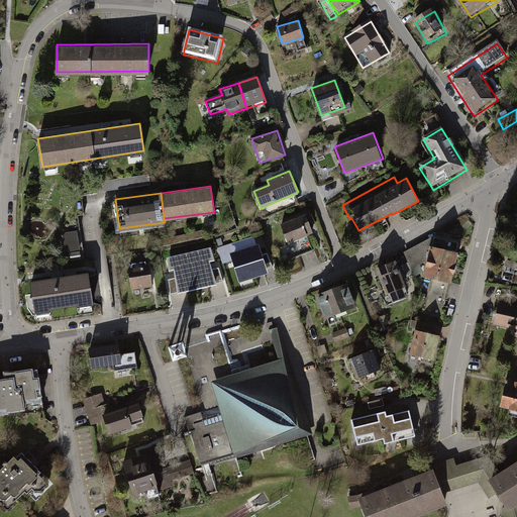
[(305,214),(280,224),(289,248),(277,253),(283,267),(313,253),(307,238),(313,235),(305,214)]
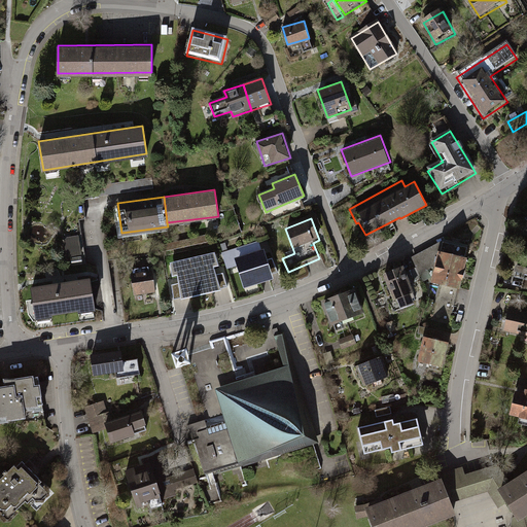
[(78,236),(64,238),(68,257),(82,254),(78,236)]
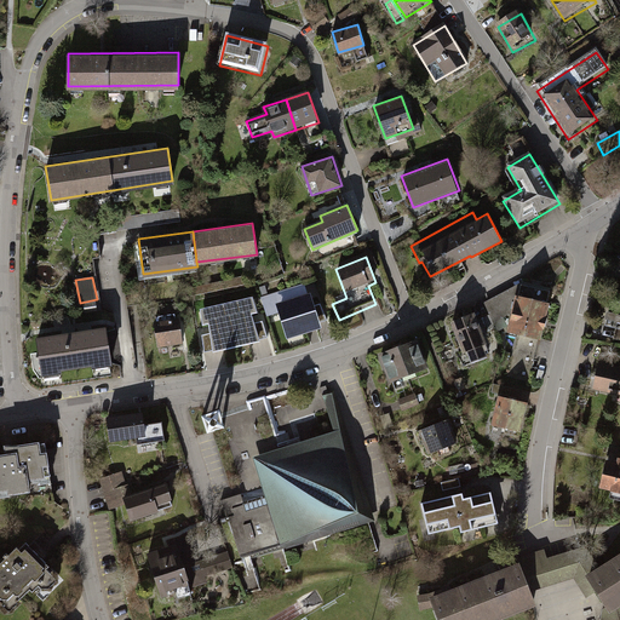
[(322,325),(329,322),(316,283),(309,286),(322,325)]
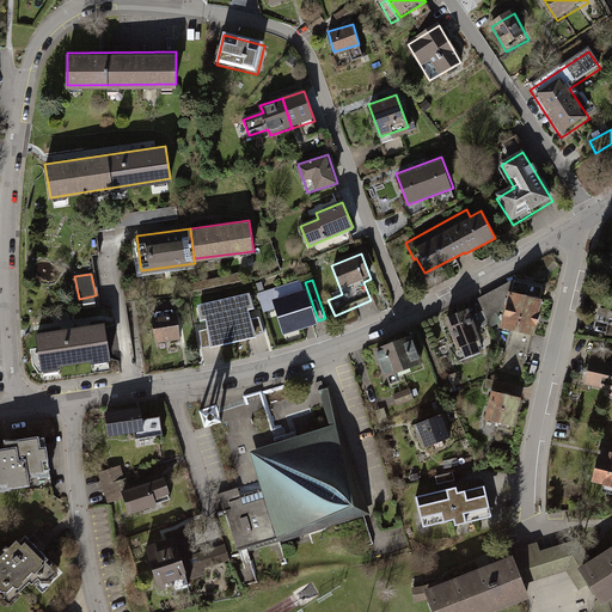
[(263,294),(269,314),(281,310),(288,329),(312,320),(300,282),(263,294)]
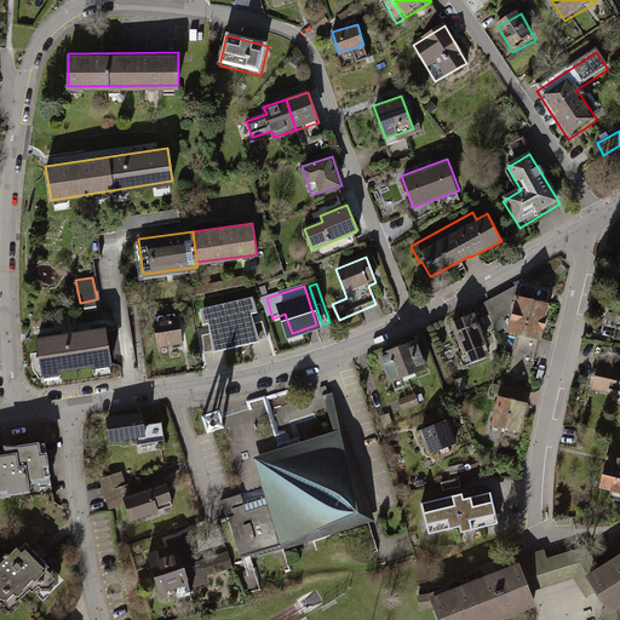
[(521,286),(483,306),(492,325),(512,316),(507,338),(516,339),(506,378),(528,383),(550,304),(520,299),(521,286)]
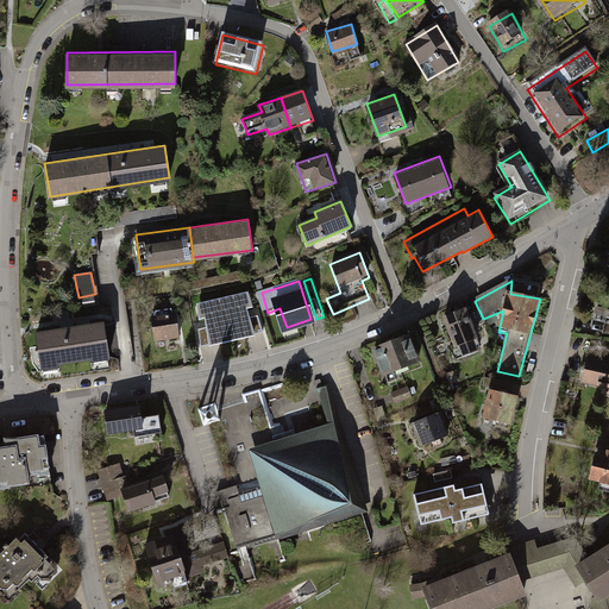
[(200,316),(206,315),(211,344),(253,334),(244,306),(251,305),(246,293),(198,303),(200,316)]
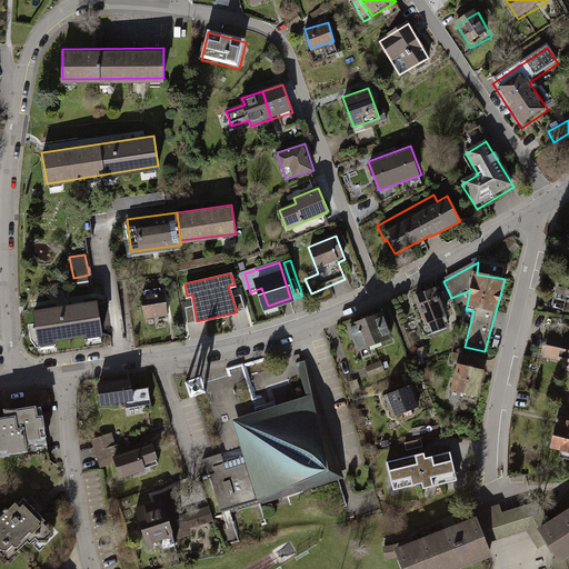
[(568,302),(568,288),(556,285),(552,299),(568,302)]
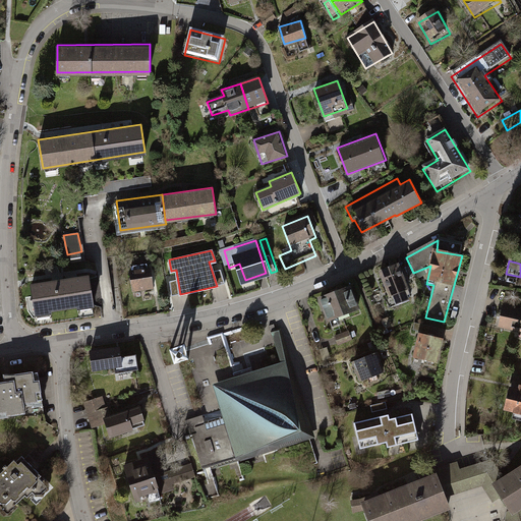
[(400,267),(380,274),(390,299),(393,298),(396,306),(409,301),(406,293),(410,292),(400,267)]
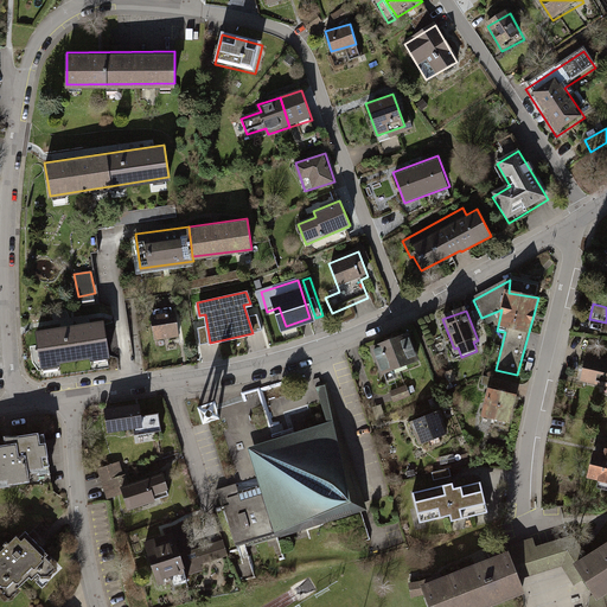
[(176,312),(152,315),(154,337),(178,333),(176,312)]
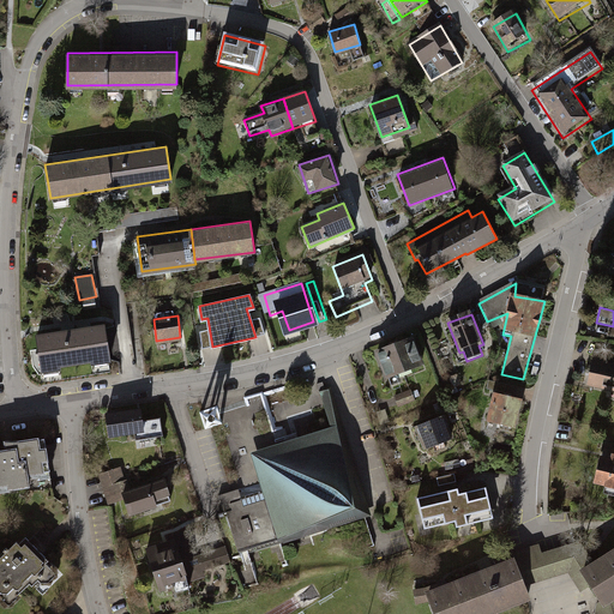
[(103,321),(35,331),(41,369),(108,360),(103,321)]
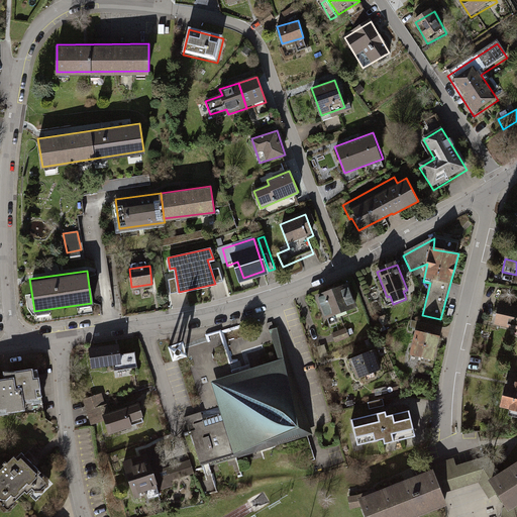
[(348,283),(319,293),(328,317),(357,306),(348,283)]
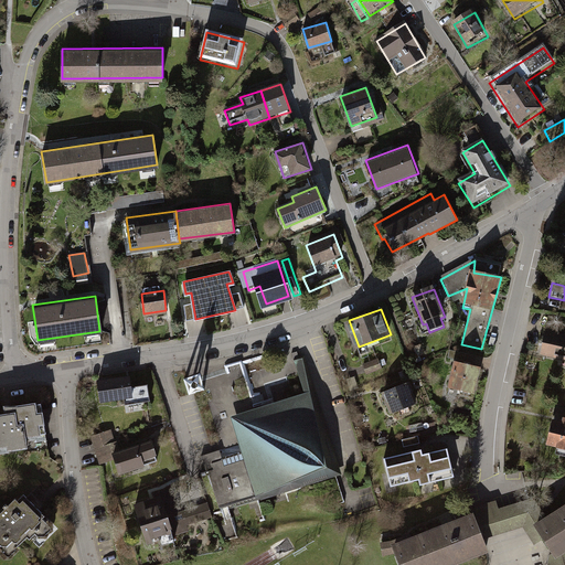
[(564,340),(546,336),(541,358),(564,363),(564,368),(564,369),(564,340)]
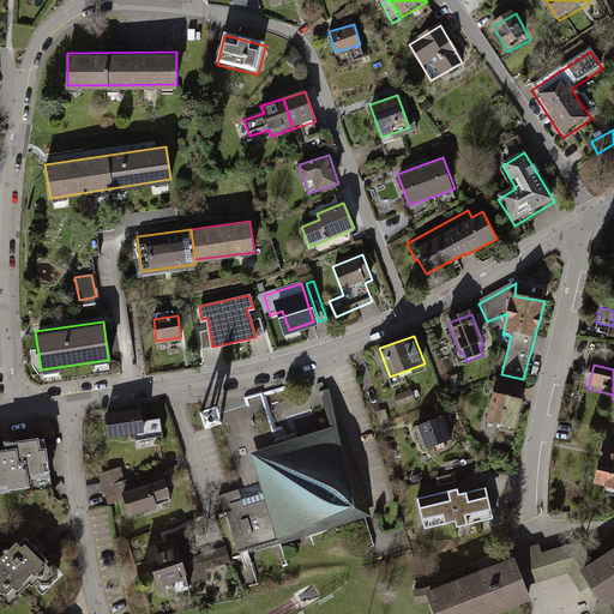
[(505,392),(507,384),(489,380),(487,389),(505,392)]
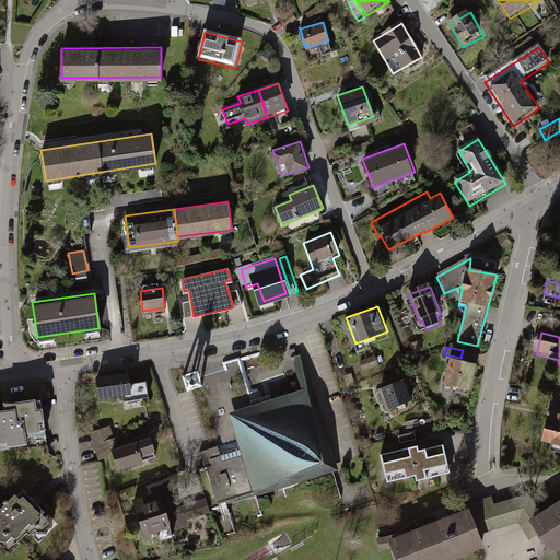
[(375,356),(360,361),(362,366),(364,371),(378,365),(375,356)]
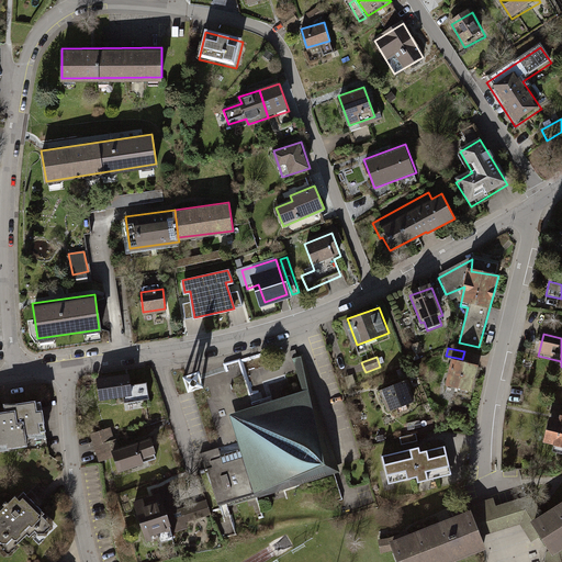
[(479,364),(452,358),(447,385),(473,392),(479,364)]
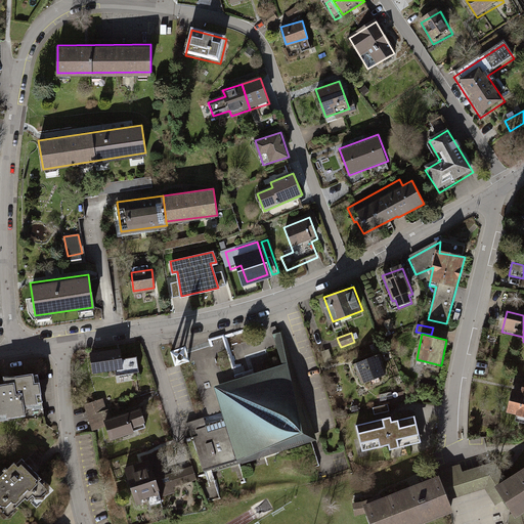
[(285,335),(274,338),(285,368),(295,365),(285,335)]
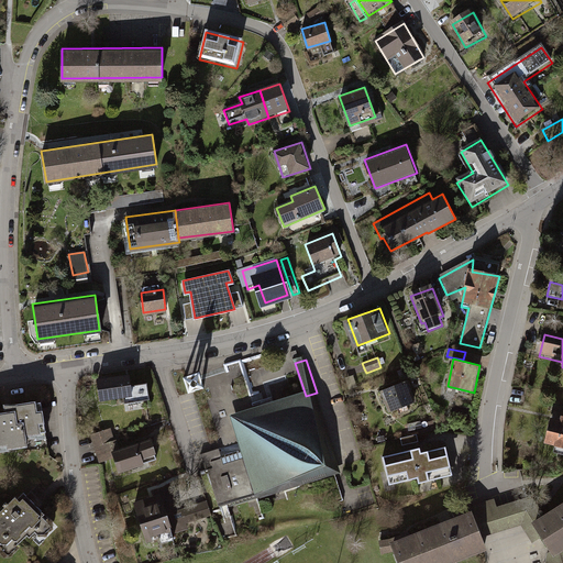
[(129,374),(97,379),(100,398),(132,393),(129,374)]
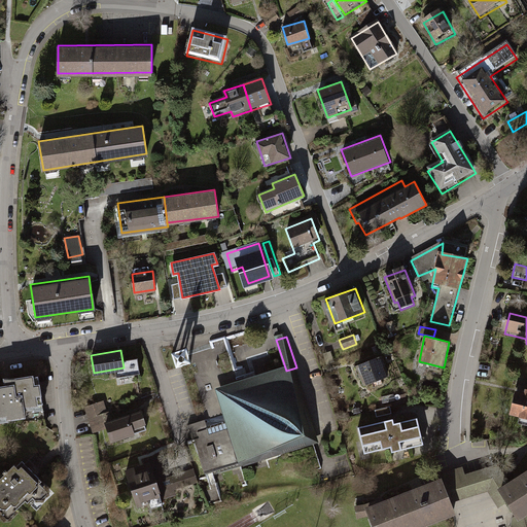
[(330,351),(323,354),(327,364),(335,362),(330,351)]
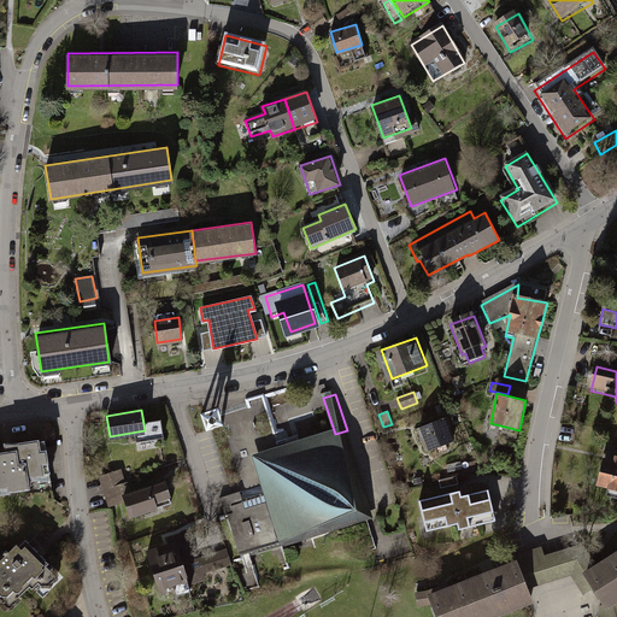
[(218,412),(204,417),(209,430),(222,425),(218,412)]
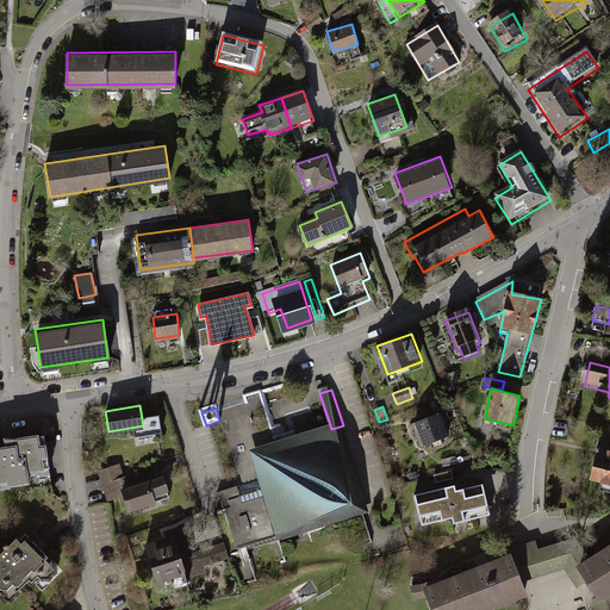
[(443,412),(416,422),(424,446),(452,436),(443,412)]
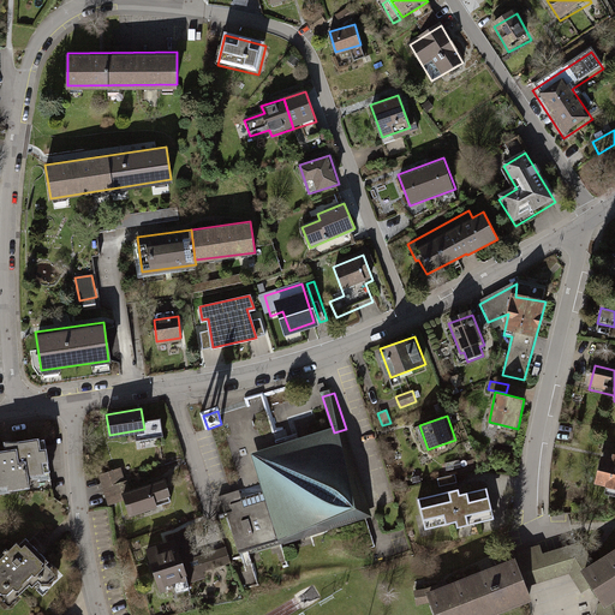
[(242,493),(222,499),(228,517),(230,515),(243,560),(374,521),(346,429),(334,433),(255,458),(266,495),(244,502),(242,493)]
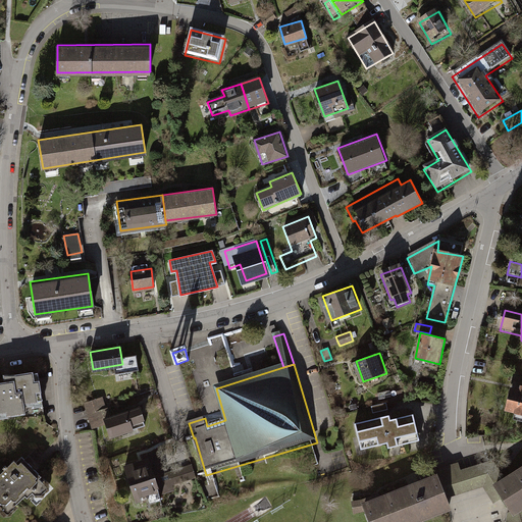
[(5,386),(0,386),(0,422),(25,419),(24,412),(42,410),(37,374),(4,379),(5,386)]
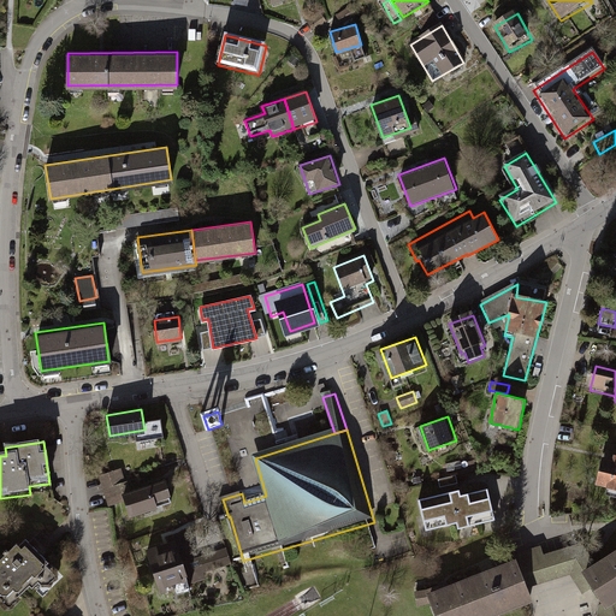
[(611,458),(600,456),(593,485),(615,490),(615,454),(612,454),(611,458)]
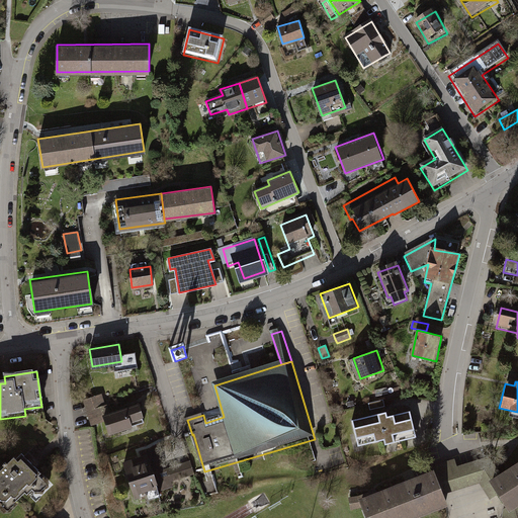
[(383,400),(368,403),(370,410),(385,407),(383,400)]
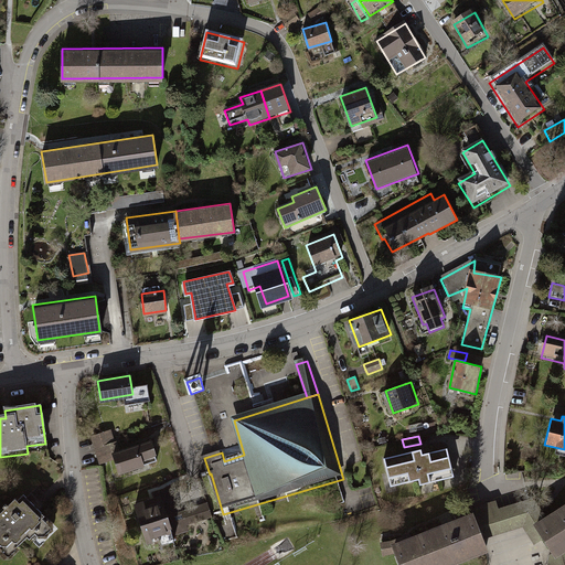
[(152,445),(114,456),(120,478),(147,470),(146,467),(158,464),(152,445)]
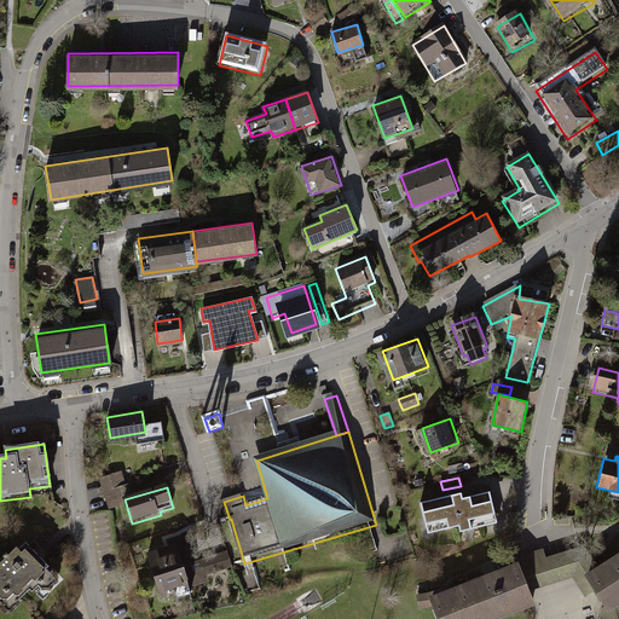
[(463,491),(421,502),(429,533),(461,525),(463,531),(499,521),(491,490),(464,497),(463,491)]
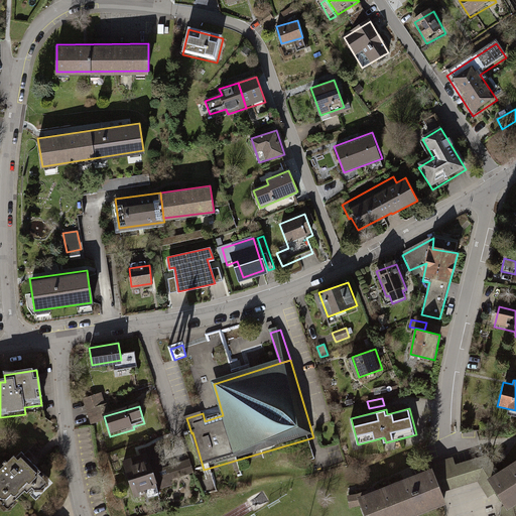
[(16,455),(0,469),(0,496),(7,504),(37,476),(16,455)]
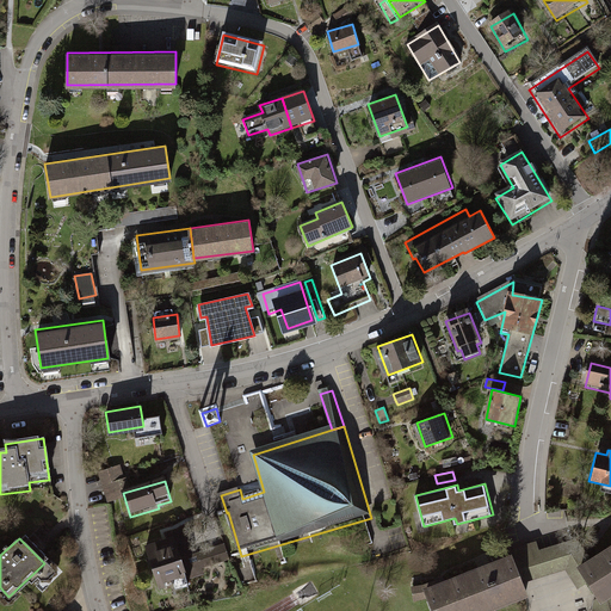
[(174,544),(144,554),(156,593),(186,584),(174,544)]
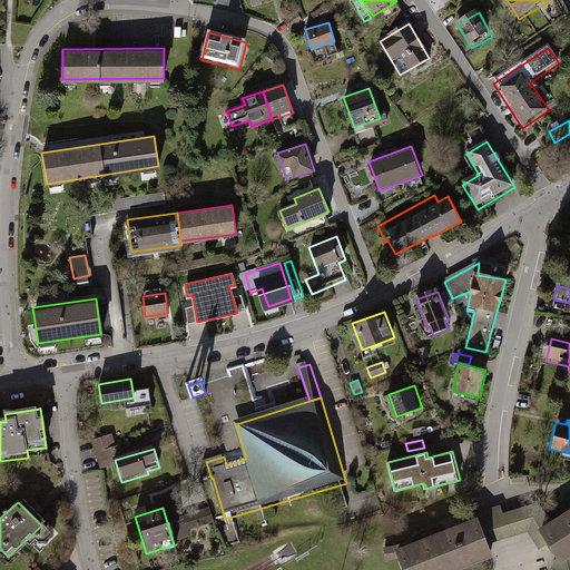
[(569,508),(534,530),(554,563),(569,553),(569,508)]
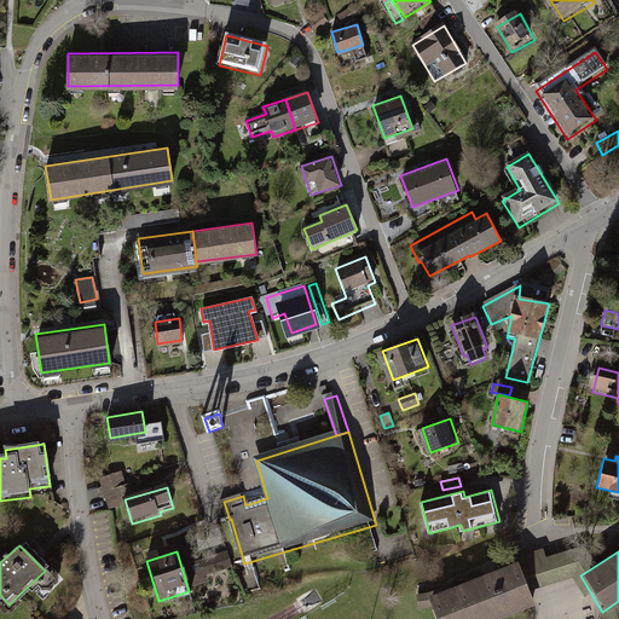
[(230,556),(201,566),(204,579),(233,570),(230,556)]
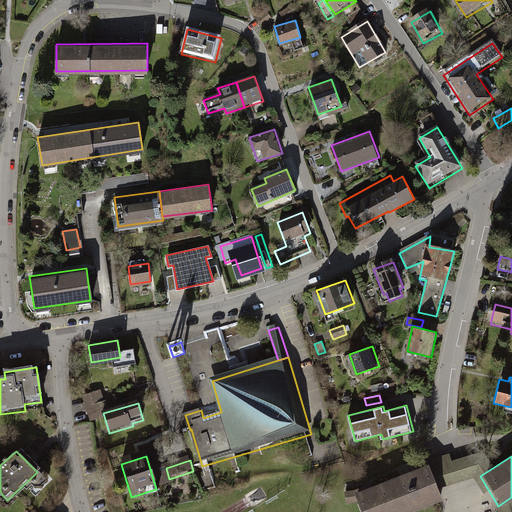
[(426,467),(352,495),(358,511),(411,511),(440,501),(426,467)]
